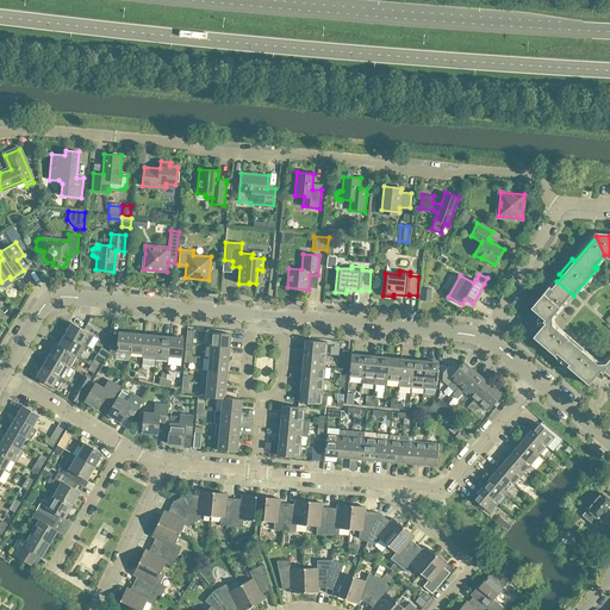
[(556,317),(554,315),(570,296),(572,297),(573,296),(556,281),(552,288),(549,287),(530,309),(540,316),(537,319),(537,322),(539,325),(541,328),(533,337),(554,355),(556,354),(562,359),(577,342),(568,336),(567,338),(554,328),(556,325),(555,323),(555,318),(556,317)]
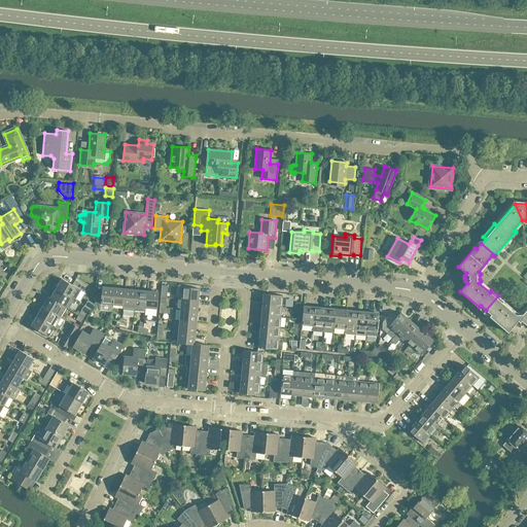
[(372,260),(373,250),(364,249),(363,259),(372,260)]
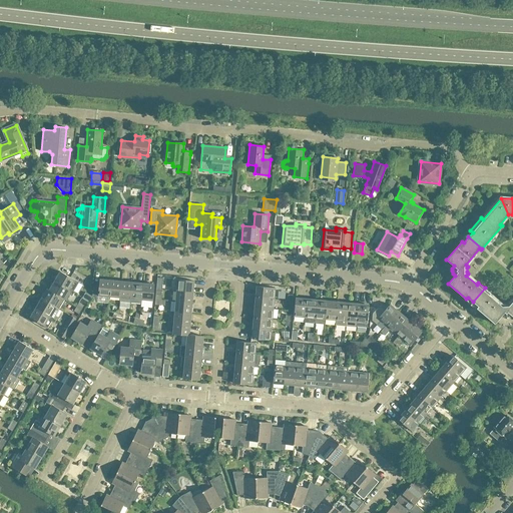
[(69,290),(74,280),(81,284),(84,279),(73,273),(70,278),(60,272),(54,281),(69,290)]
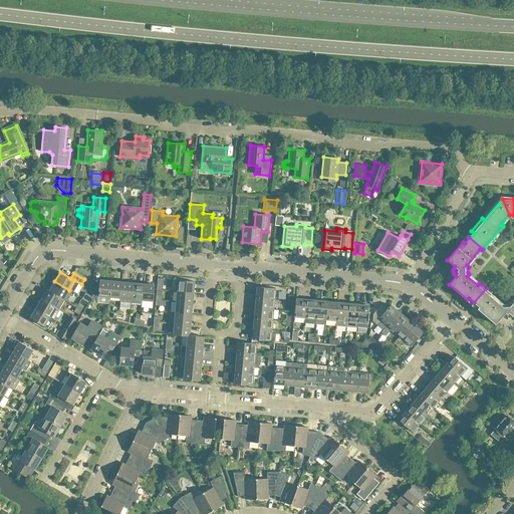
[(109,297),(111,280),(99,279),(99,286),(93,285),(92,296),(92,298),(98,298),(98,296),(109,297)]
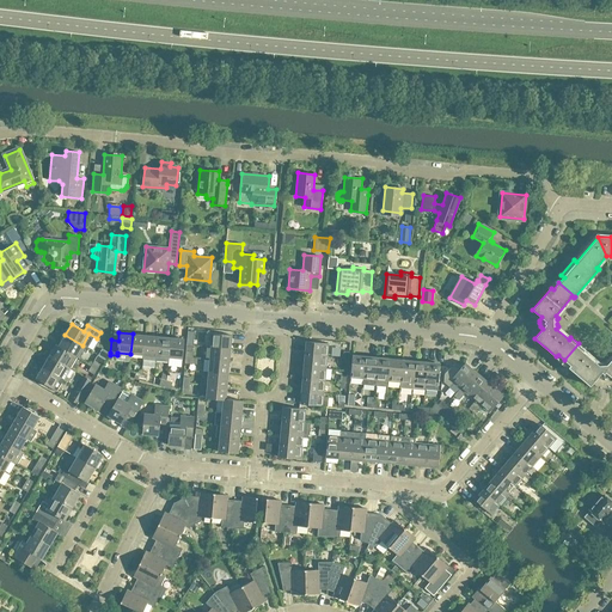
[(144,355),(145,335),(133,334),(130,354),(144,355)]
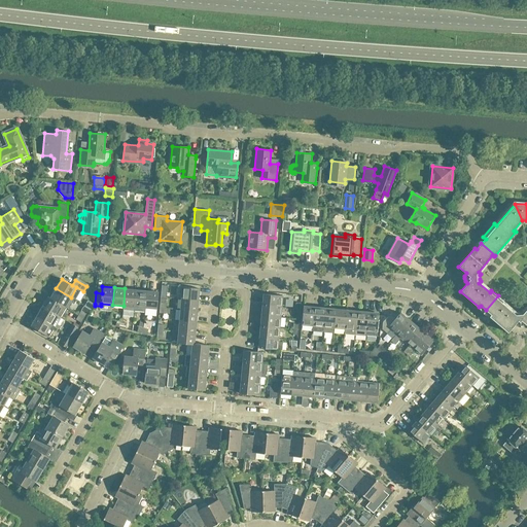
[(199,300),(200,288),(182,287),(181,299),(199,300)]
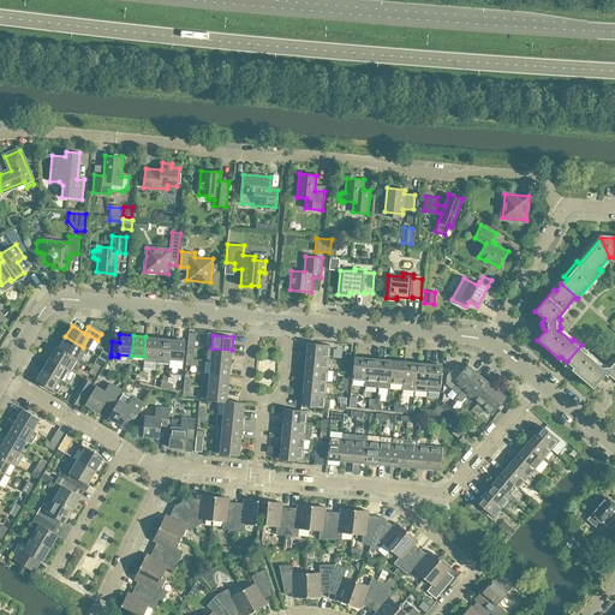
[(79,362),(87,350),(83,347),(65,336),(59,347),(59,348),(73,357),(77,359),(79,362)]
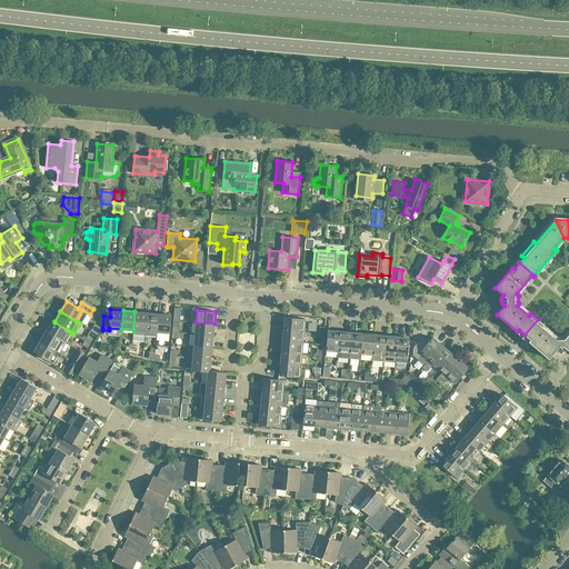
[(145,336),(147,313),(135,311),(133,330),(132,335),(145,336)]
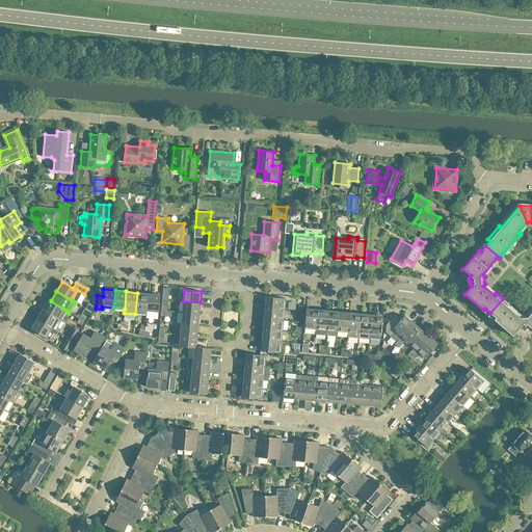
[(147,315),(147,311),(149,294),(137,293),(135,314),(147,315)]
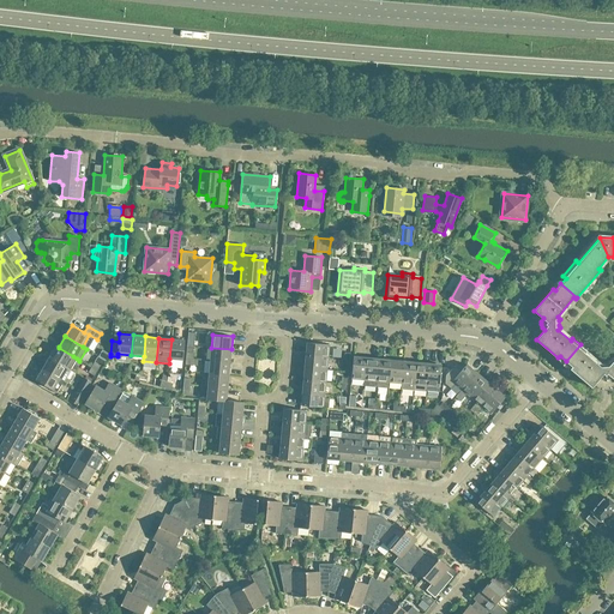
[(182,360),(185,341),(172,339),(169,359),(182,360)]
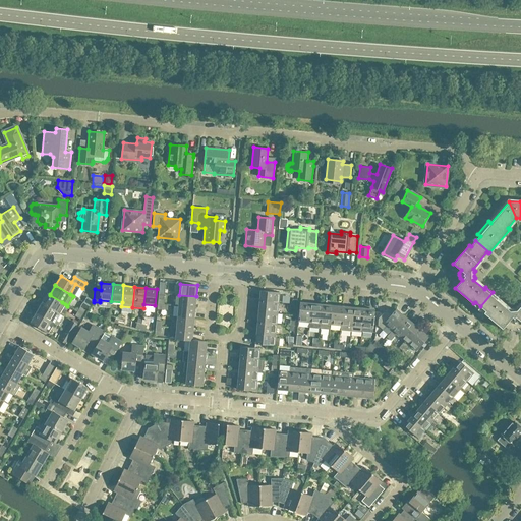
[(279,303),(280,292),(264,290),(264,291),(261,290),(261,296),(259,296),(259,301),(279,303)]
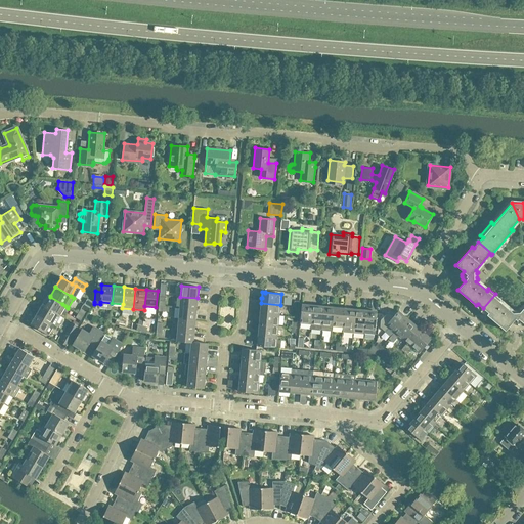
[(523,322),(523,306),(521,310),(519,308),(518,310),(514,310),(512,309),(511,310),(499,302),(501,300),(495,294),(483,308),(488,312),(487,314),(506,331),(512,322),(515,324),(518,324),(520,324),(522,321),(523,322)]
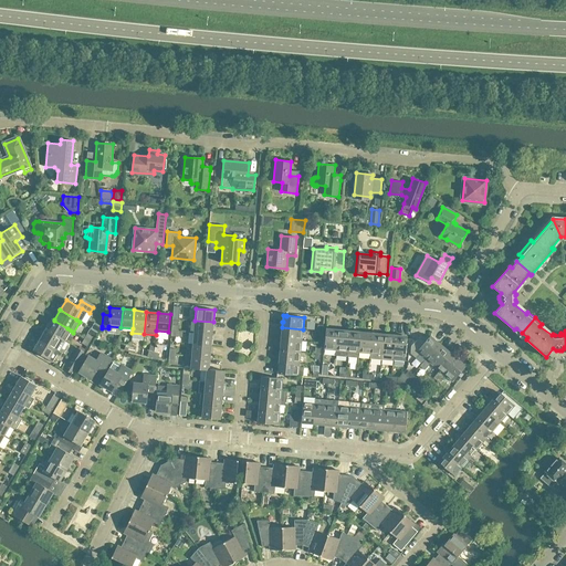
[(71,331),(67,328),(54,321),(54,320),(52,318),(45,329),(65,341),(71,331)]
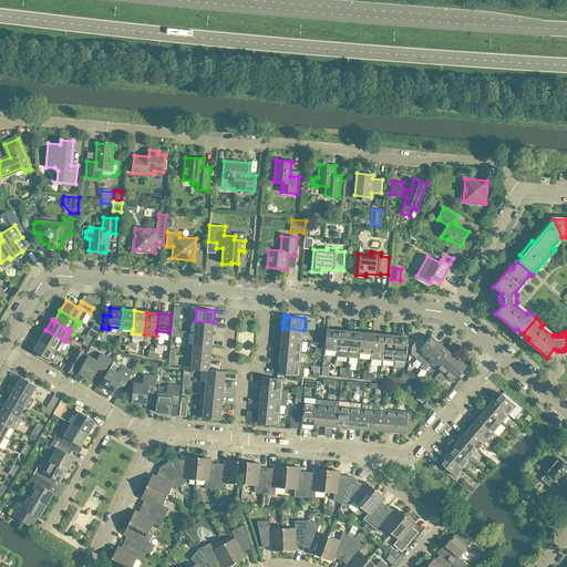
[(213,334),(214,322),(195,321),(194,333),(213,334)]
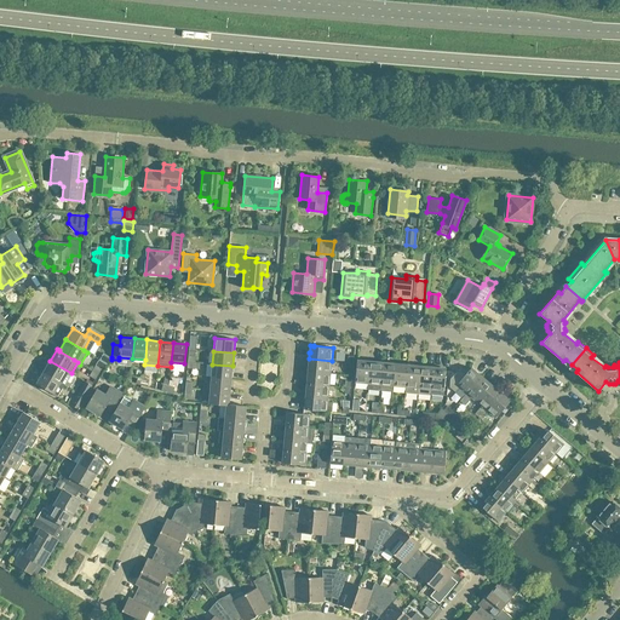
[(103,352),(99,360),(107,365),(108,365),(112,360),(112,357),(103,352)]
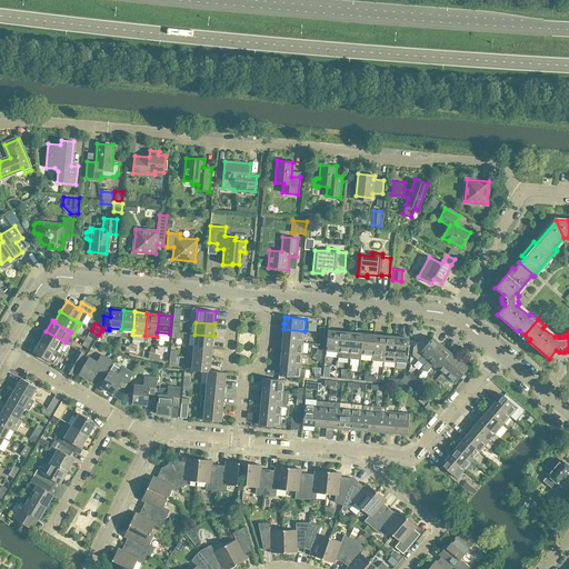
[(303,342),(305,331),(283,329),(283,335),(282,340),(303,342)]
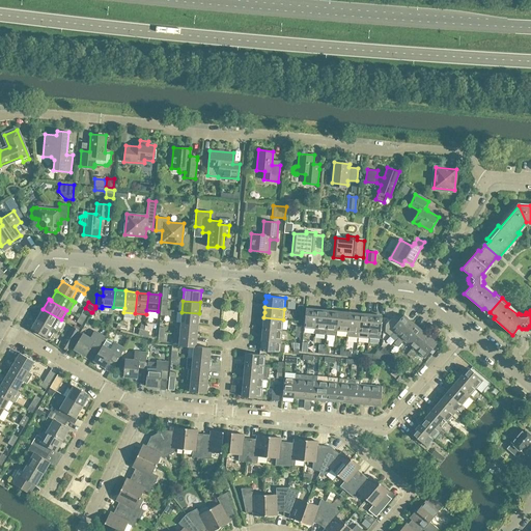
[(315,329),(316,312),(317,309),(311,309),(311,308),(306,308),(304,328),(315,329)]
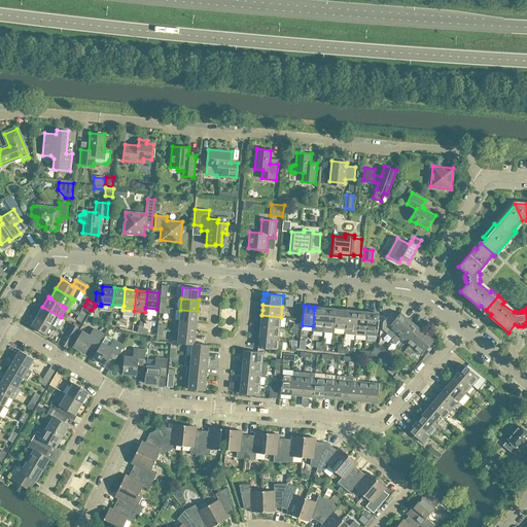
[(61,317),(42,307),(37,316),(58,328),(59,325),(57,324),(61,318),(60,317),(61,317)]
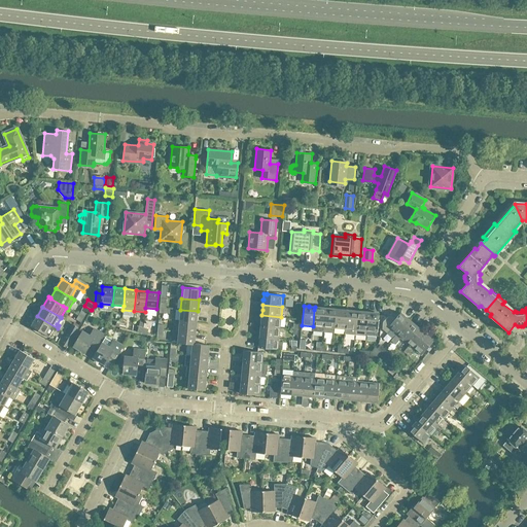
[(323,327),(325,308),(320,307),(320,308),(315,307),(314,310),(313,326),(323,327)]
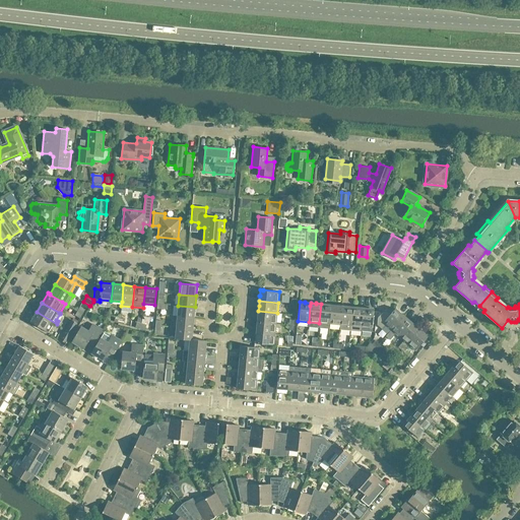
[(329,328),(330,324),(331,308),(332,305),(326,305),(326,304),(321,304),(319,323),(319,327),(329,328)]
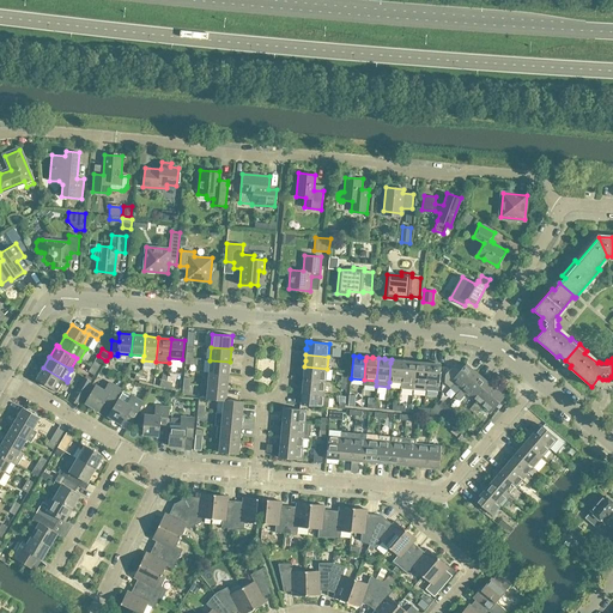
[(401,383),(404,360),(398,359),(398,360),(392,359),(390,363),(389,382),(401,383)]
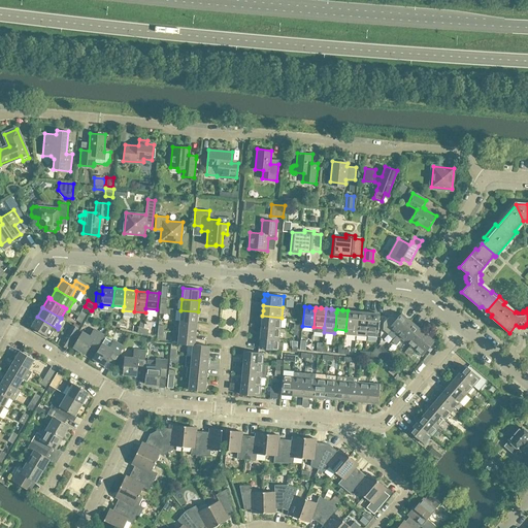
[(197,323),(198,311),(180,310),(179,321),(197,323)]
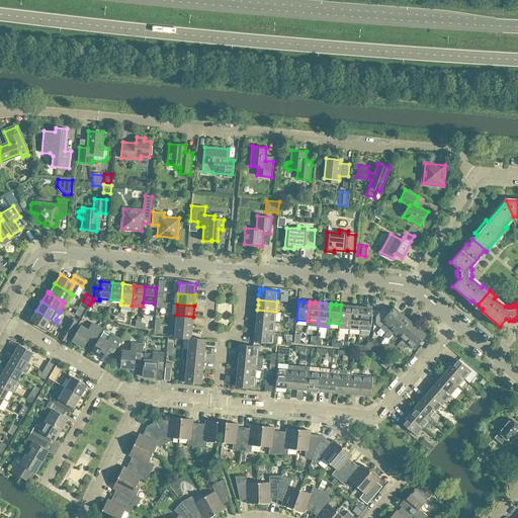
[(349,329),(351,308),(351,306),(346,306),(346,305),(341,305),(339,324),(339,328),(349,329)]
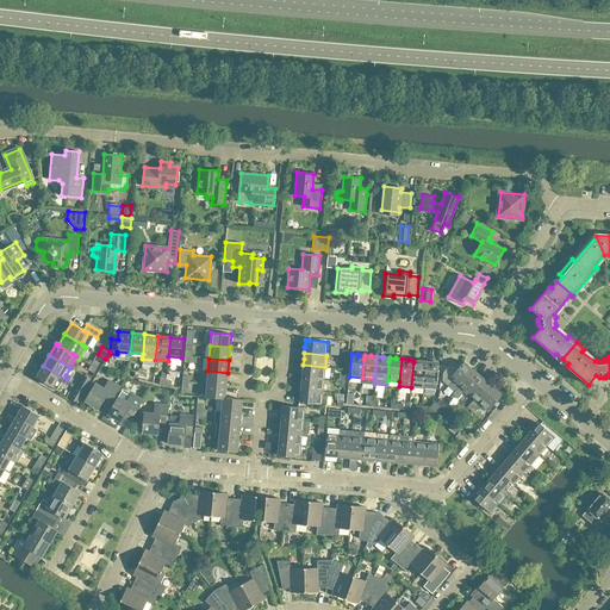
[(424,388),(427,361),(421,360),(421,361),(414,360),(414,362),(411,387),(424,388)]
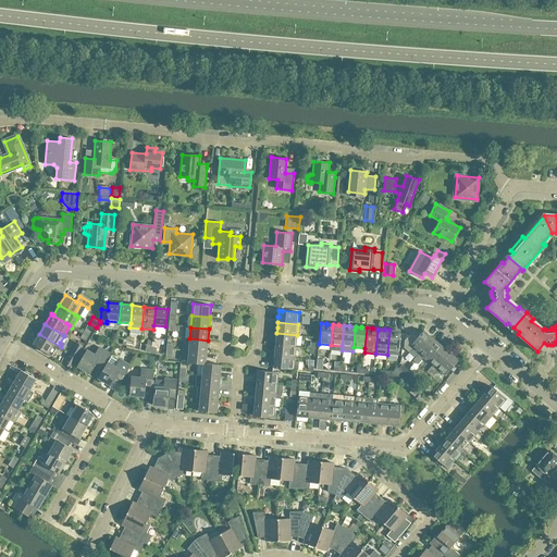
[(398,356),(400,333),(400,331),(395,331),(395,330),(390,330),(387,355),(398,356)]
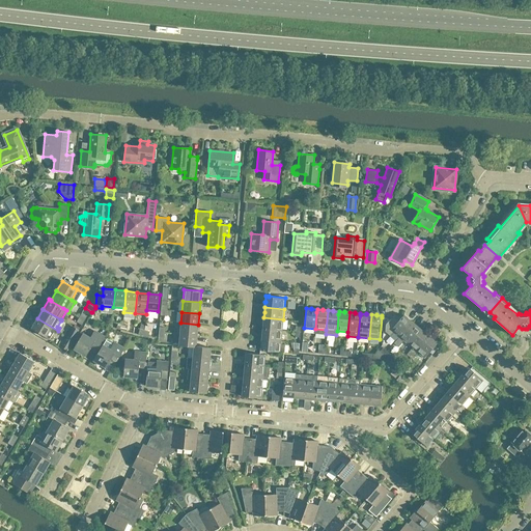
[(399,337),(412,322),(409,318),(408,318),(403,315),(402,316),(399,319),(391,318),(386,325),(385,332),(390,336),(393,332),(399,337)]
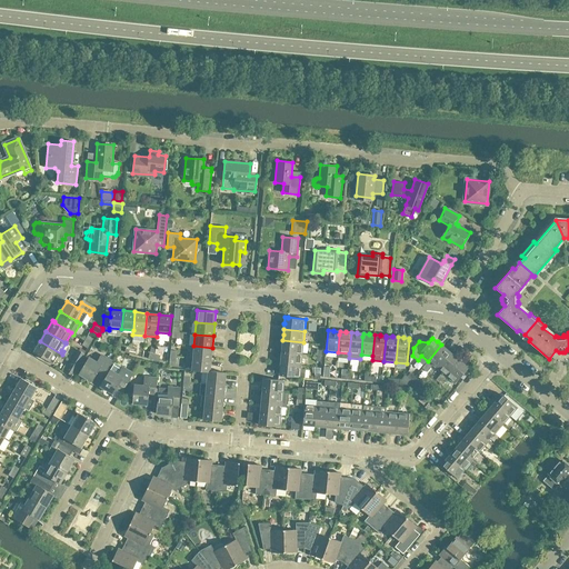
[(302,355),(303,342),(282,340),(282,347),(281,352),(302,355)]
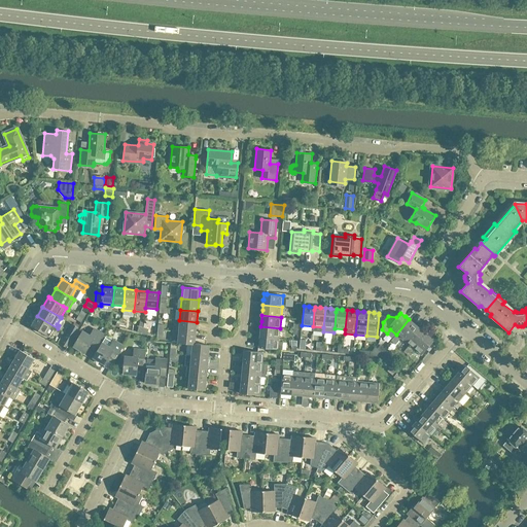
[(56,331),(58,328),(37,316),(31,326),(48,337),(53,329),(56,331)]
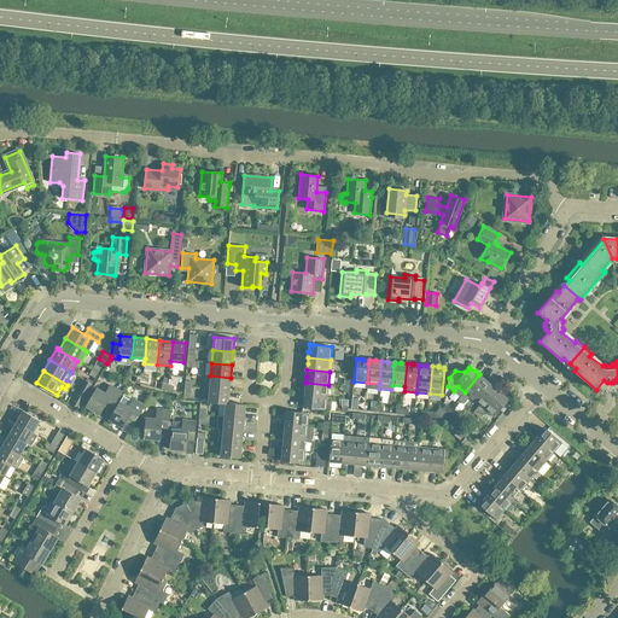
[(474,401),(488,385),(489,383),(484,379),(479,374),(465,392),(459,400),(464,403),(470,396),(474,401)]
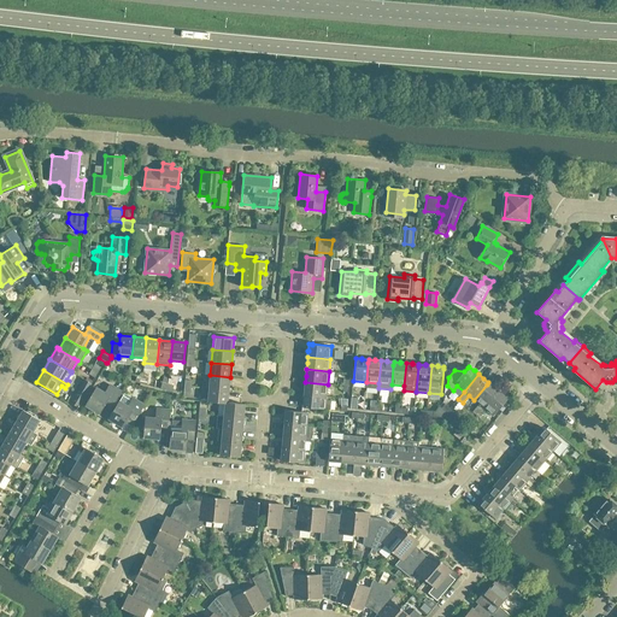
[(229,391),(230,377),(210,375),(209,388),(229,391)]
